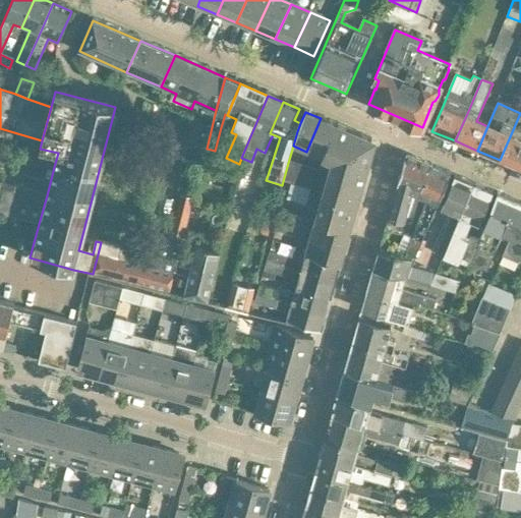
[(336,124),(321,118),(306,152),(321,158),(336,124)]
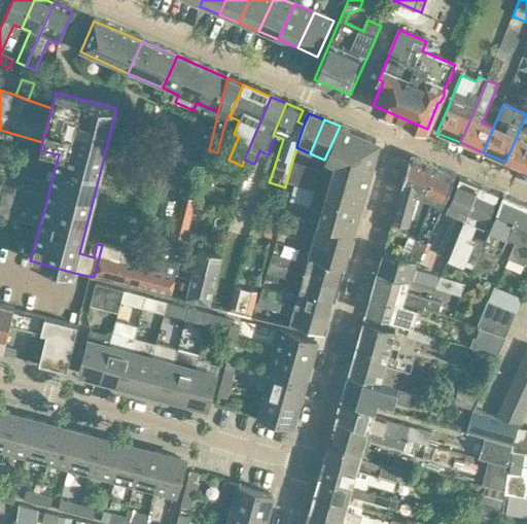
[(376,142),(340,126),(324,160),(336,165),(331,179),(366,189),(379,147),(376,142)]
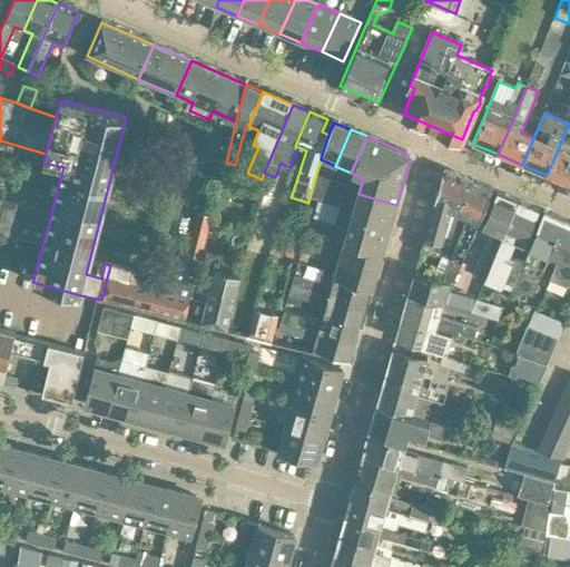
[(569,143),(562,139),(547,175),(569,185),(569,143)]
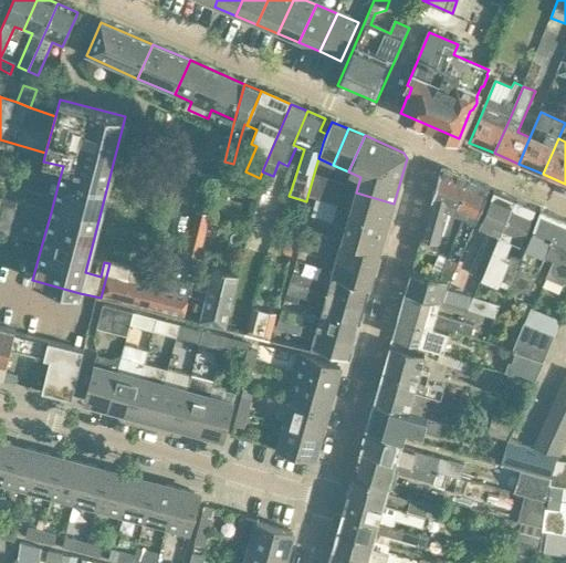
[(441,168),(431,202),(421,239),(440,243),(448,211),(457,215),(469,180),(441,168)]
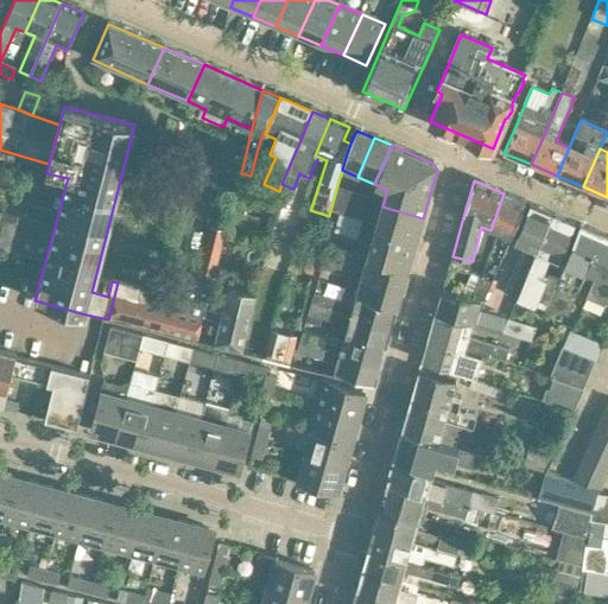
[(298,191),(293,189),(282,184),(279,191),(276,199),(283,202),(292,205),(298,191)]
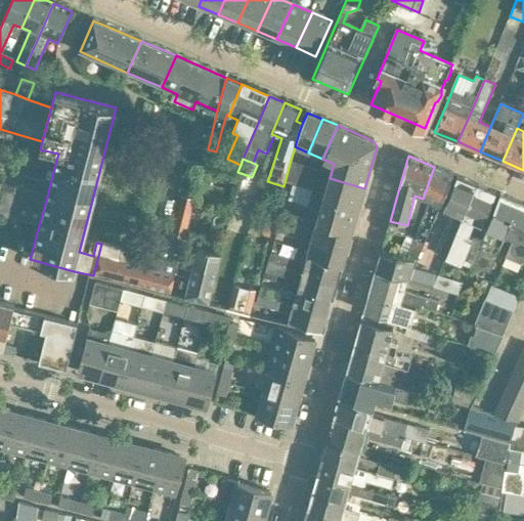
[(50,184),(54,168),(29,161),(25,178),(50,184)]
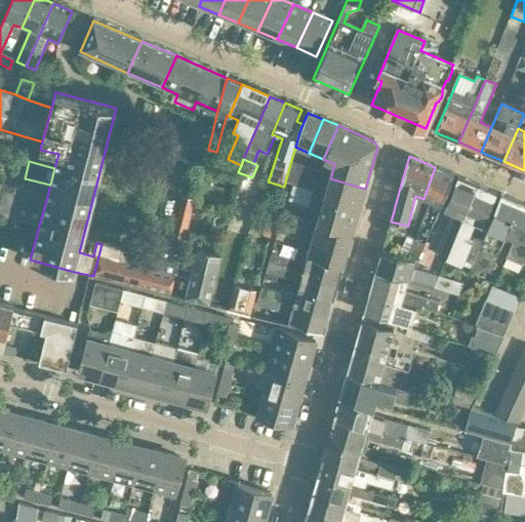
[(295,186),(298,187),(305,168),(290,164),(285,183),(295,186)]
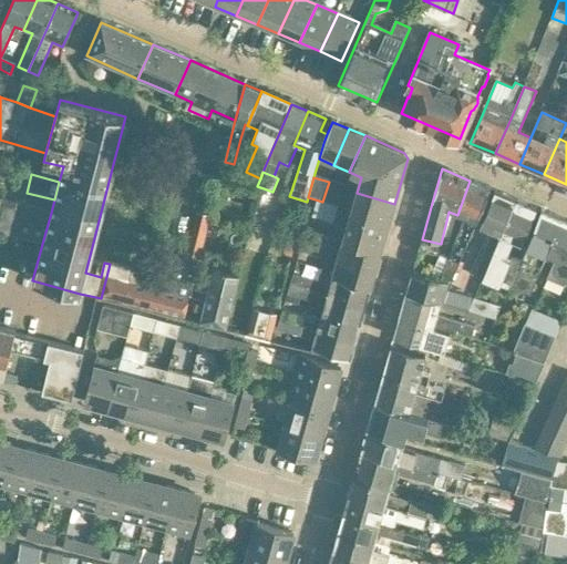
[(456,235),(449,259),(460,263),(466,246),(491,190),(470,181),(457,215),(464,217),(456,235)]
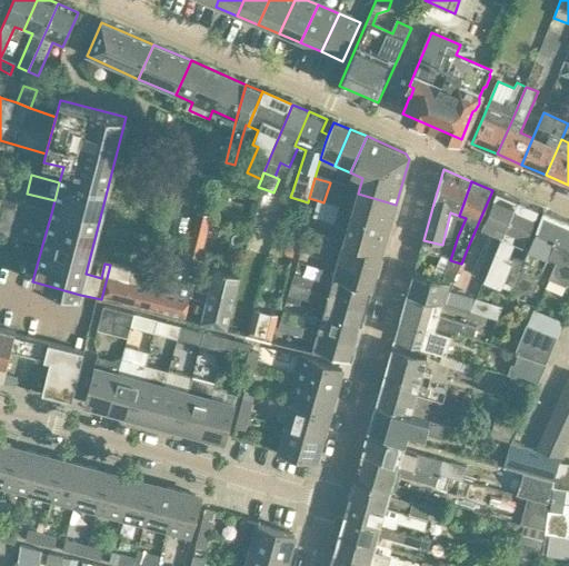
[(346,187),(330,182),(323,202),(338,207),(340,207),(346,187)]
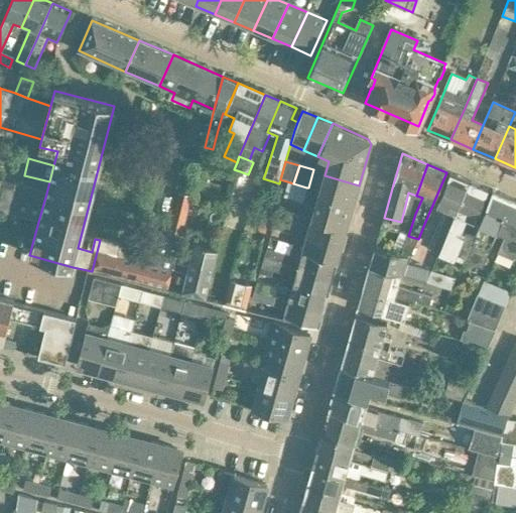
[(236,185),(240,171),(234,169),(230,184),(231,184),(236,185)]
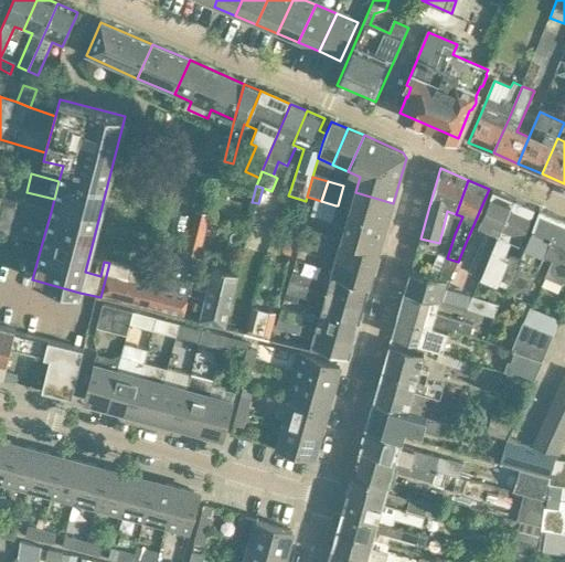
[(488,230),(470,274),(481,278),(514,200),(493,191),(479,226),(488,230)]
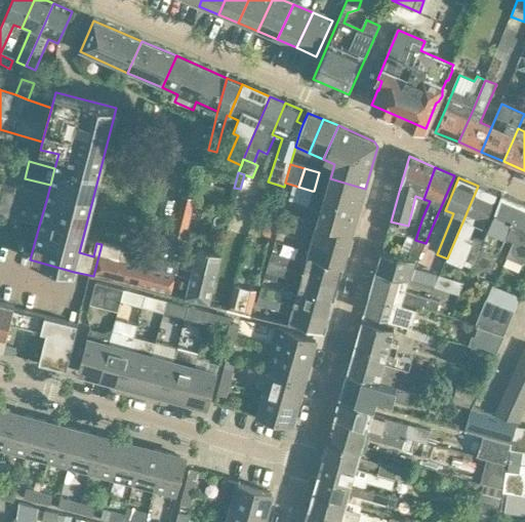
[(320,212),(319,217),(355,228),(356,223),(365,189),(330,178),(320,212)]
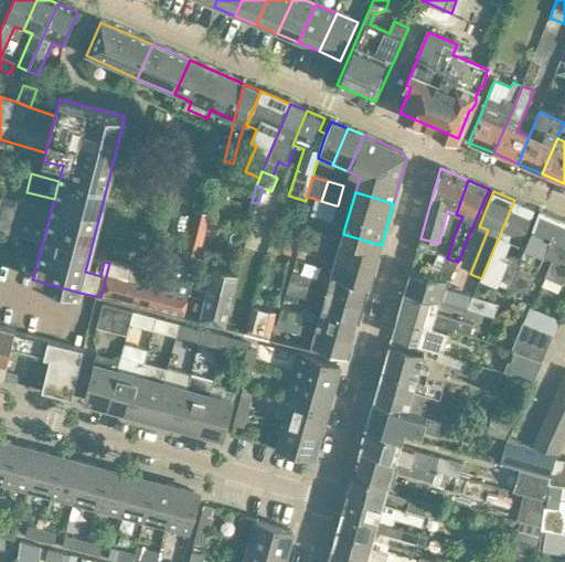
[(0,231),(42,243),(51,212),(0,198),(0,231)]
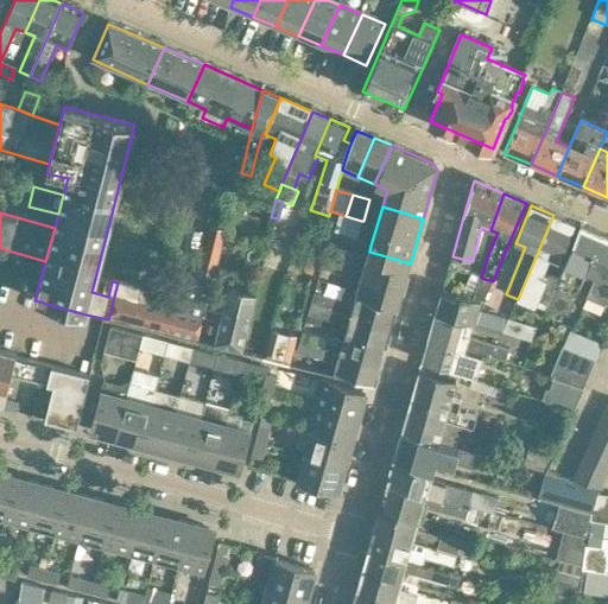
[(342,215),(336,233),(355,239),(361,221),(346,216),(342,215)]
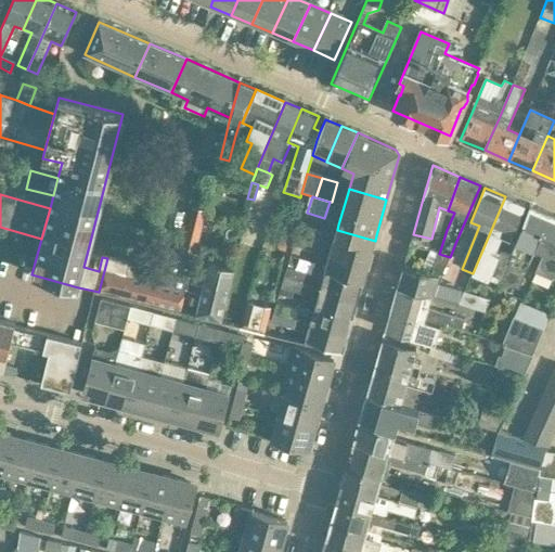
[(505,196),(473,273),(488,280),(490,277),(499,280),(510,254),(497,247),(501,235),(512,240),(525,205),(505,196)]
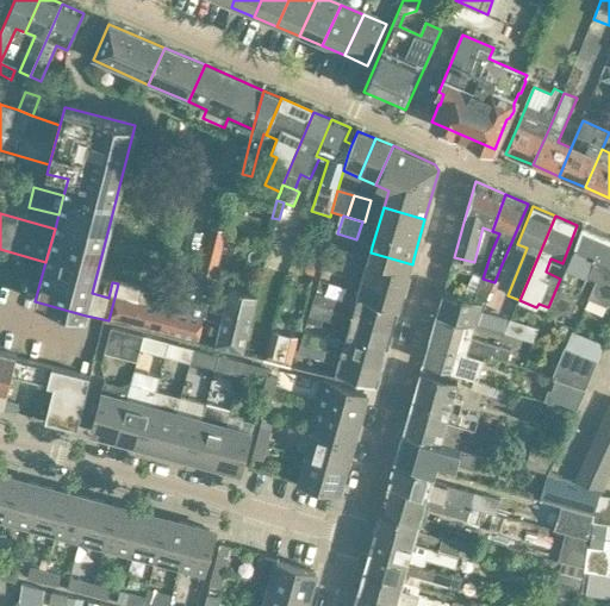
[(608,238),(583,227),(560,279),(548,307),(568,317),(586,273),(591,275),(608,238)]
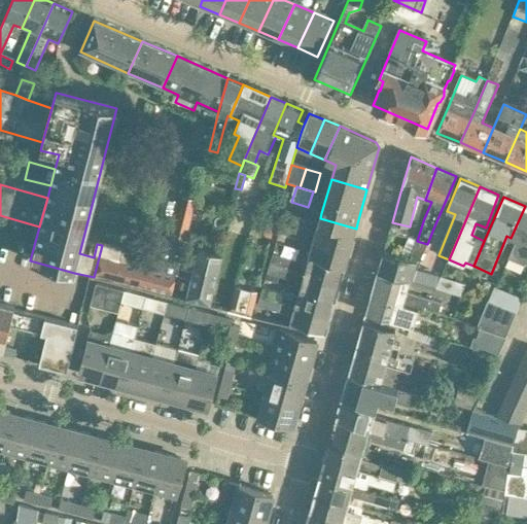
[(176,231),(174,237),(185,240),(196,202),(195,201),(188,200),(188,201),(183,200),(176,231)]
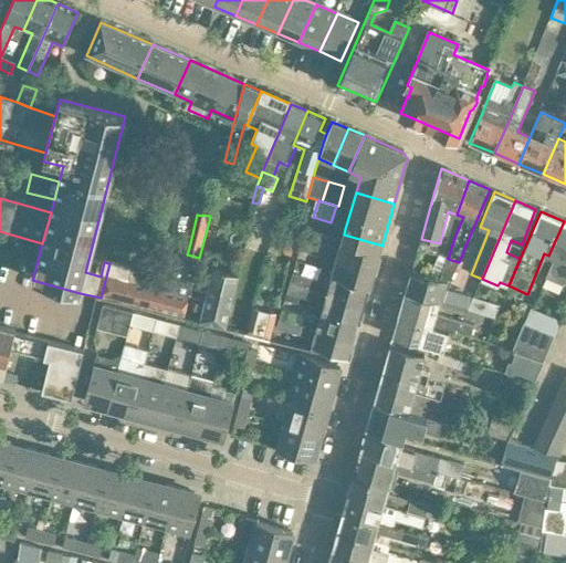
[(565,280),(565,221),(564,221),(548,256),(554,258),(545,279),(564,287),(565,280)]
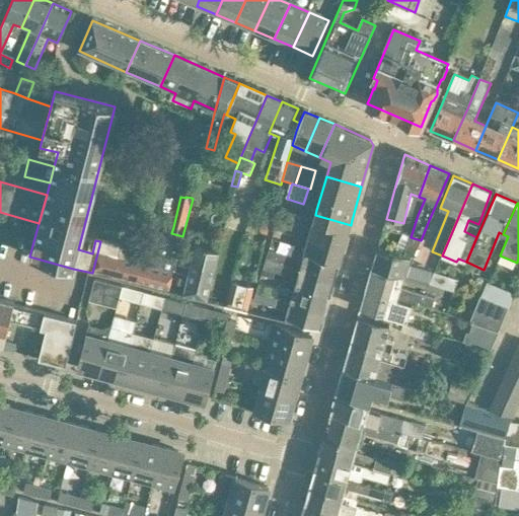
[(349,230),(351,225),(315,215),(313,220),(310,231),(301,228),(299,235),(344,248),(349,230)]
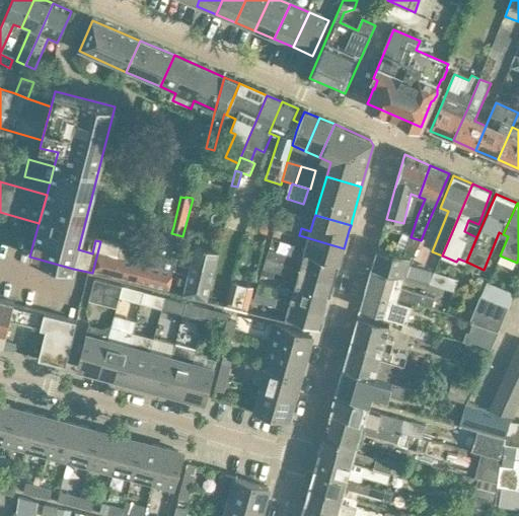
[(182,236),(171,233),(164,231),(158,256),(157,256),(149,287),(167,292),(173,272),(189,275),(183,295),(207,301),(216,270),(192,264),(176,260),(182,236)]
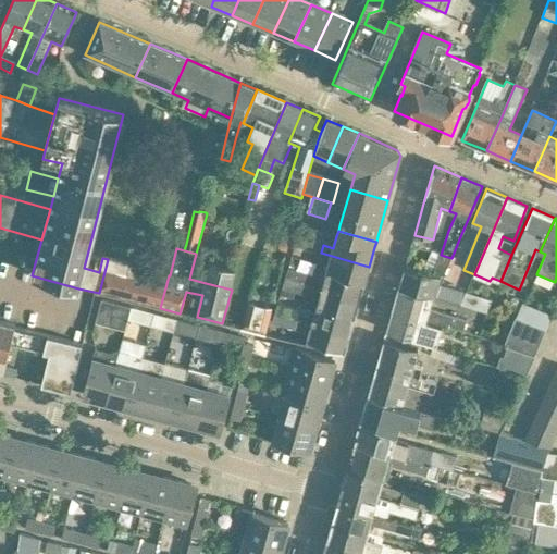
[(434,298),(440,285),(437,285),(440,279),(442,279),(452,258),(441,255),(432,251),(423,272),(405,268),(399,287),(432,297),(434,298)]
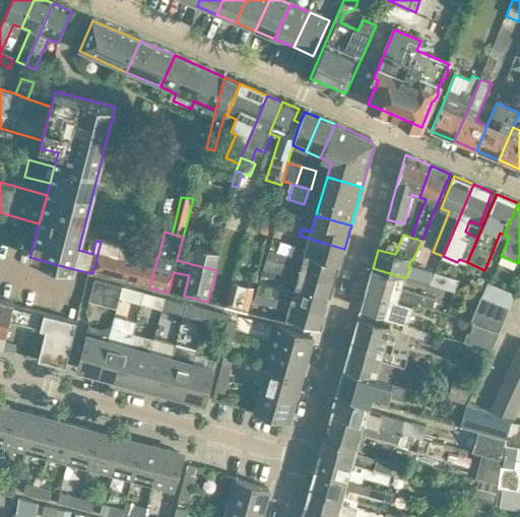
[(307,246),(305,255),(340,265),(344,249),(300,236),(298,244),(307,246)]
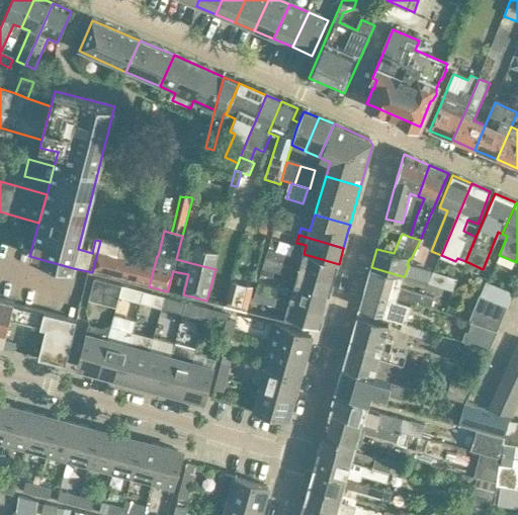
[(146,252),(100,241),(92,272),(149,286),(157,256),(146,253),(146,252)]
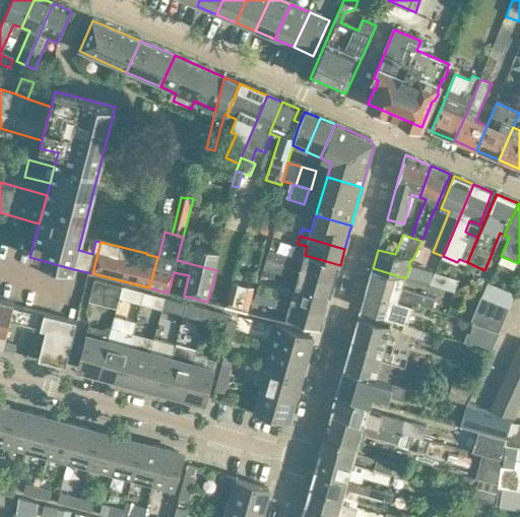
[(197,247),(192,264),(216,270),(220,253),(197,247)]
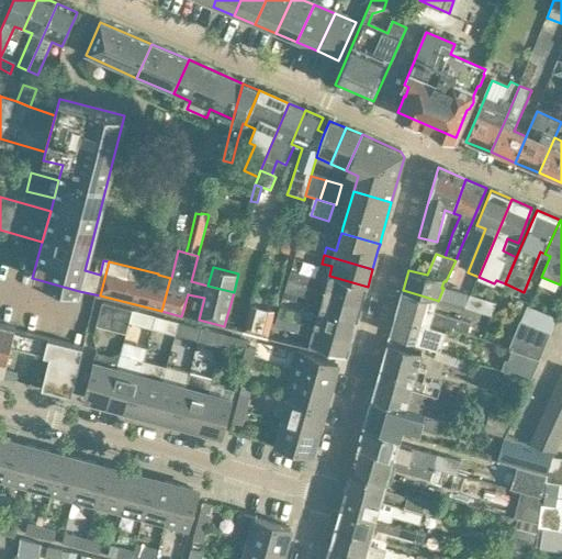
[(290,274),(287,282),(362,304),(368,287),(329,276),(327,282),(290,274)]
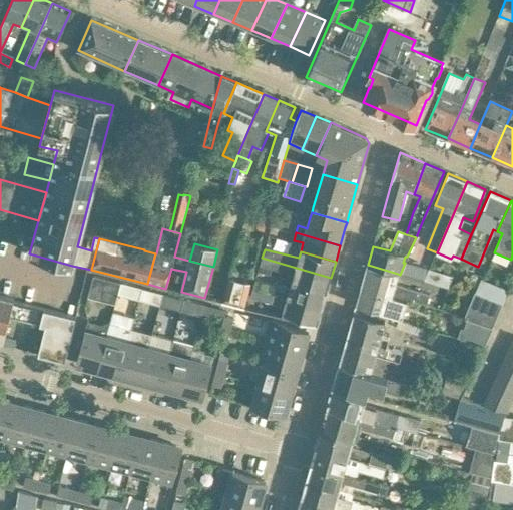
[(294,276),(292,283),(327,293),(331,278),(262,258),(259,267),(294,276)]
